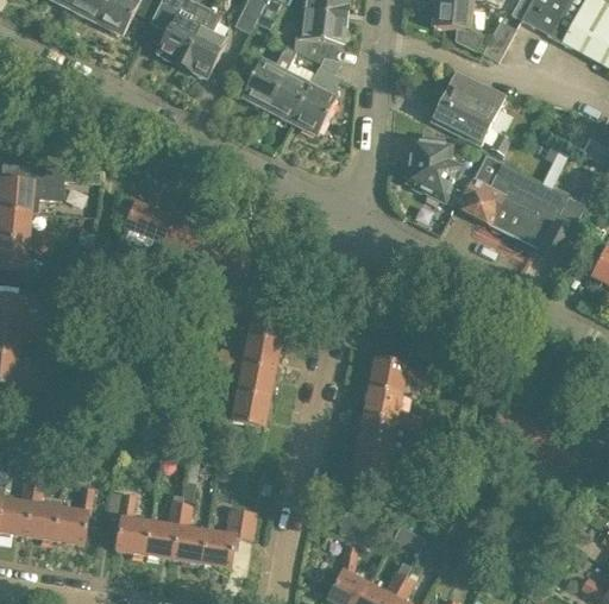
[(75,0),(71,8),(74,10),(74,12),(81,16),(83,14),(96,21),(106,0),(75,0)]
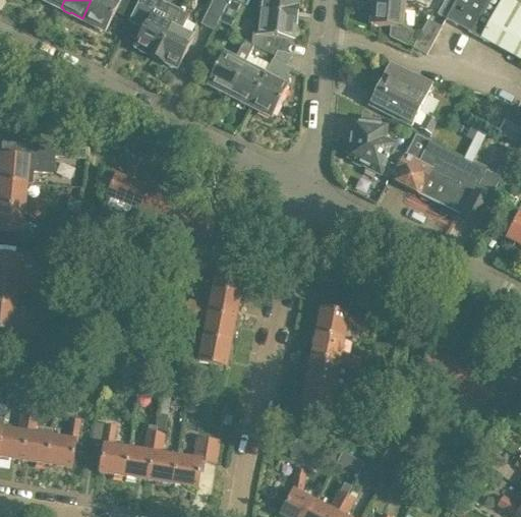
[(91,0),(82,18),(104,30),(115,8),(128,15),(135,0),(91,0)]
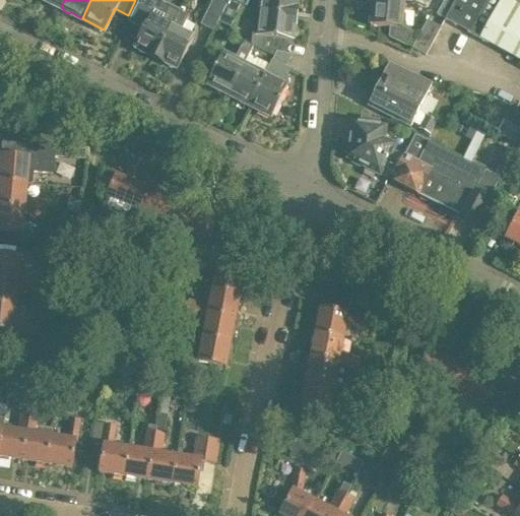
[(137,0),(128,18),(142,25),(133,44),(135,45),(136,46),(138,48),(139,50),(142,50),(143,50),(154,55),(177,11),(157,2),(158,0),(137,0)]
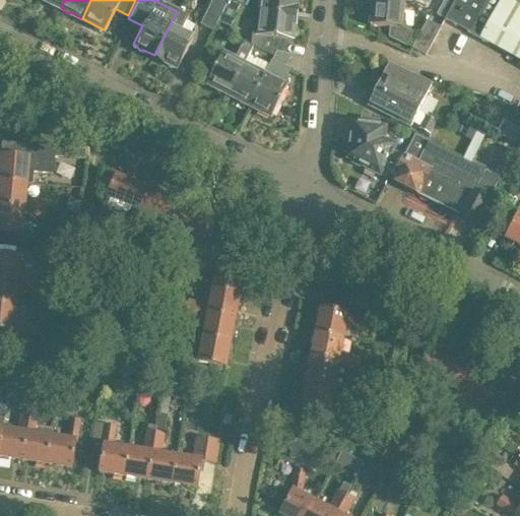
[(210,0),(200,20),(214,27),(218,19),(228,0),(210,0)]
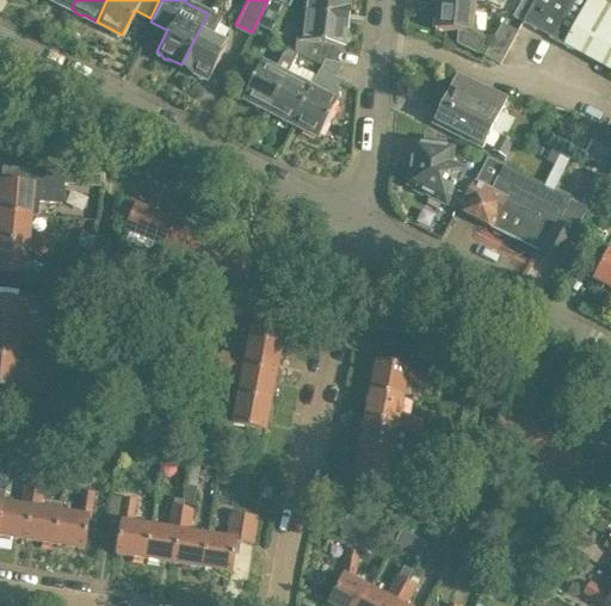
[(257,23),(270,30),(273,31),(283,1),(281,0),(267,0),(257,23)]
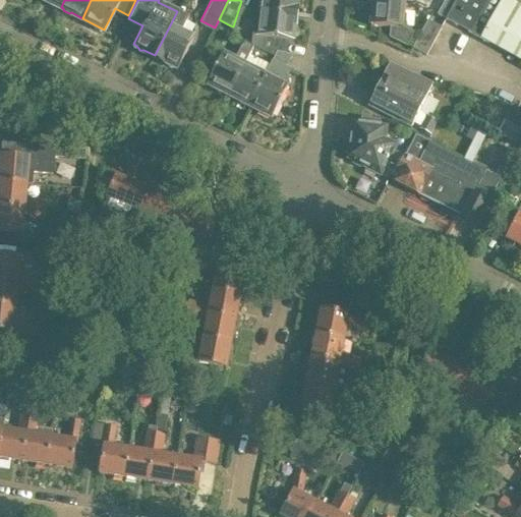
[(262,0),(261,8),(295,13),(296,2),(298,0),(262,0)]
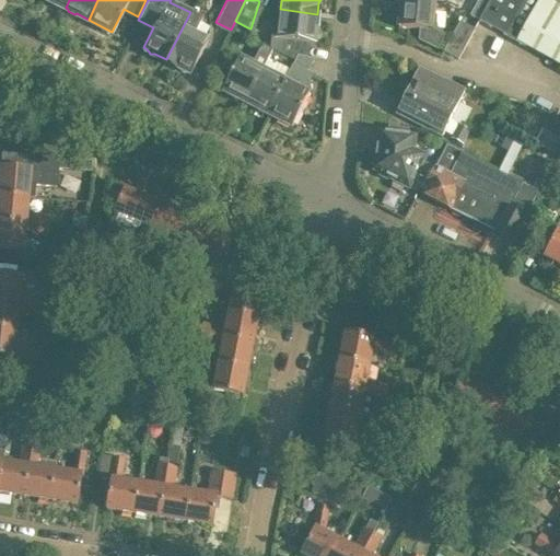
[(433,0),(400,0),(398,24),(419,26),(418,37),(436,46),(443,32),(431,26),(433,0)]
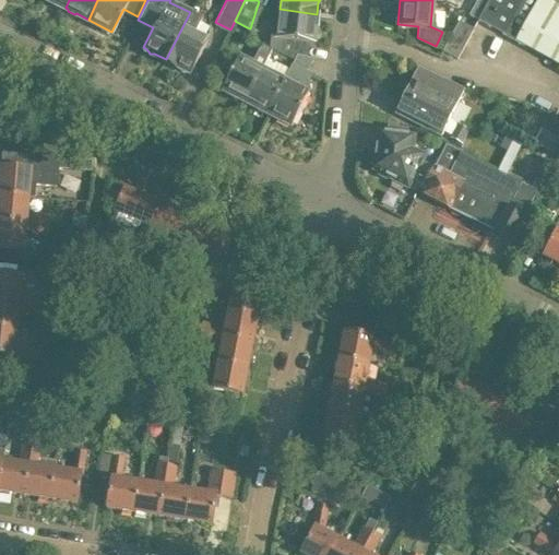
[(468,12),(477,16),(486,1),(484,0),(475,0),(468,12)]
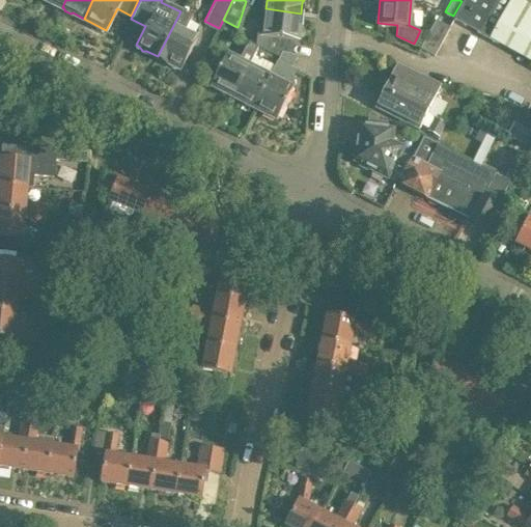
[(463,0),(462,1),(453,16),(530,59),(530,61),(530,63),(530,64),(530,2),(526,0),(463,0)]
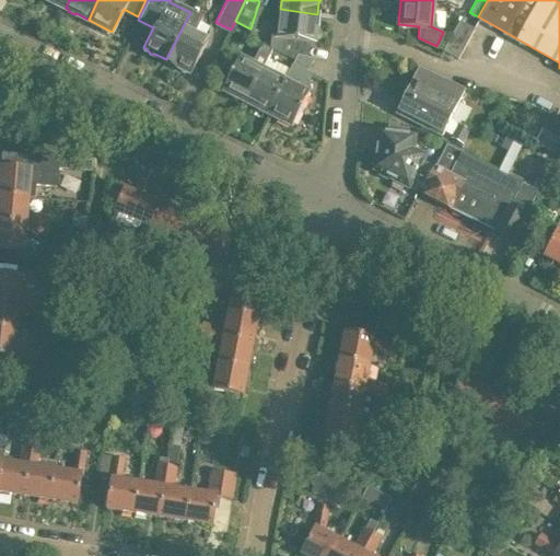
[(271,33),(269,45),(294,58),(296,53),(307,56),(310,39),(314,41),(314,37),(315,35),(317,33),(317,32),(317,30),(316,27),(315,26),(317,14),(280,9),(277,34),(271,33)]
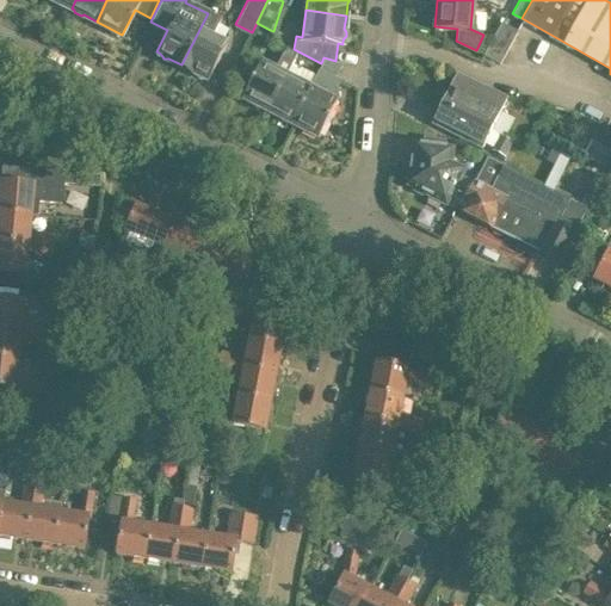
[(208,13),(181,65),(208,78),(229,35),(215,28),(218,19),(208,13)]
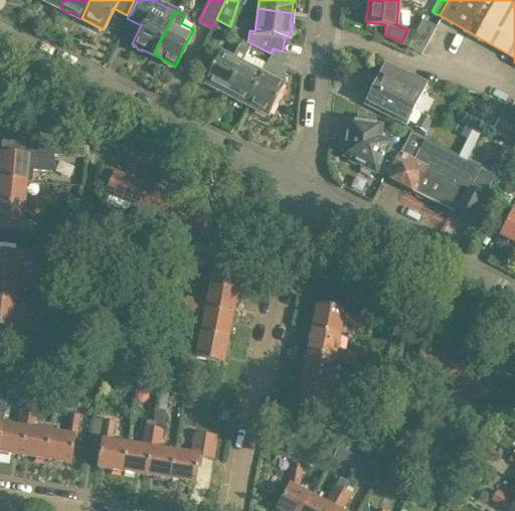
[(407,44),(421,51),(436,24),(422,17),(407,44)]
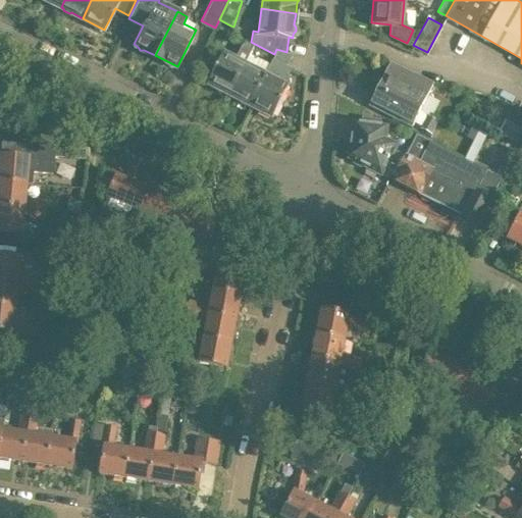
[(222,50),(206,82),(209,83),(209,85),(216,89),(218,88),(227,92),(244,61),(247,54),(251,47),(242,43),(235,56),(222,50)]
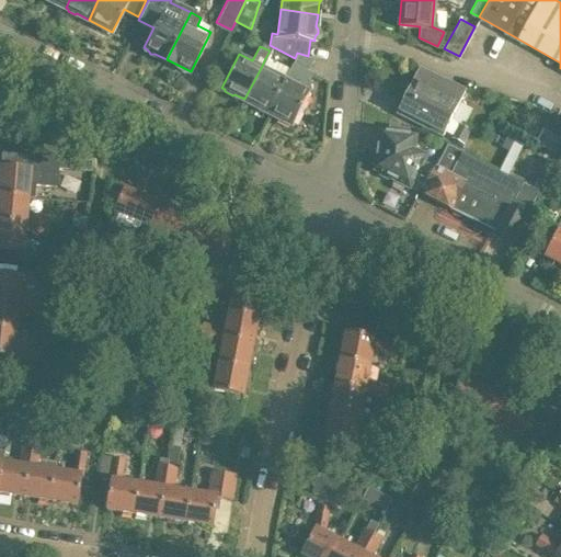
[(295,58),(285,78),(268,112),(292,124),(309,90),(311,71),(307,69),(313,57),(308,56),(297,53),(295,58)]
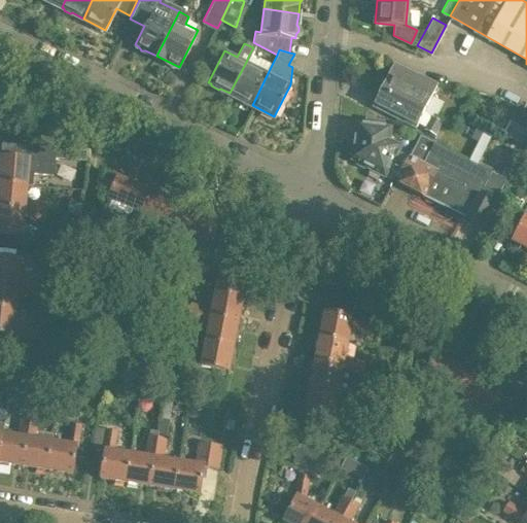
[(246,62),(230,93),(252,105),(268,73),(253,66),(257,59),(249,55),(246,62)]
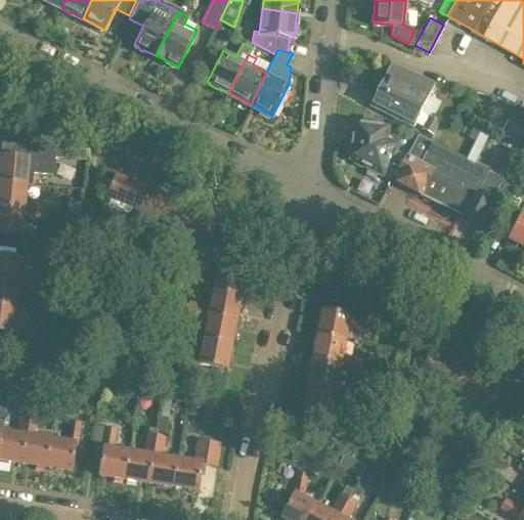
[(392,61),(378,89),(420,111),(428,96),(434,82),(420,75),(419,75),(392,61)]
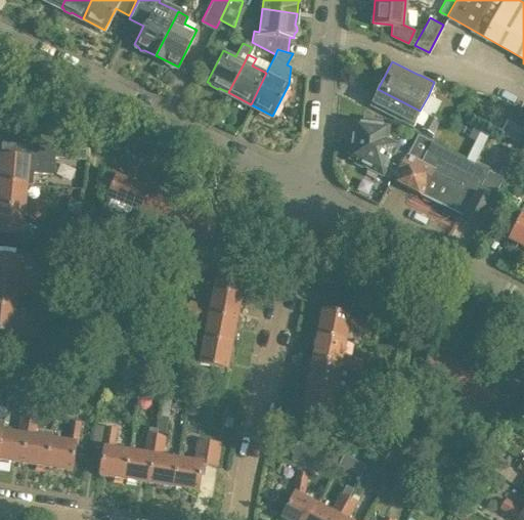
[(420,111),(378,89),(370,103),(412,125),(420,111)]
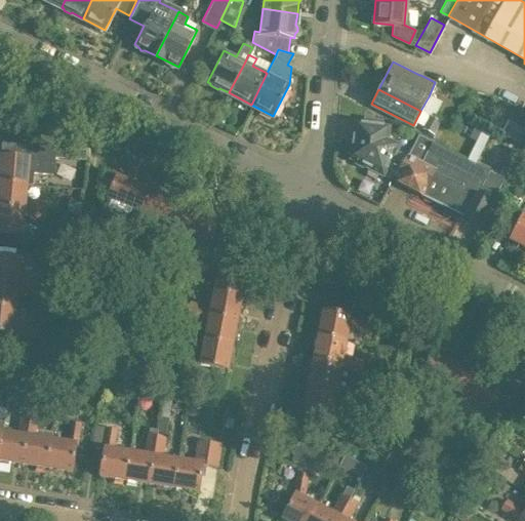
[(500,131),(521,142),(524,132),(524,109),(515,105),(500,131)]
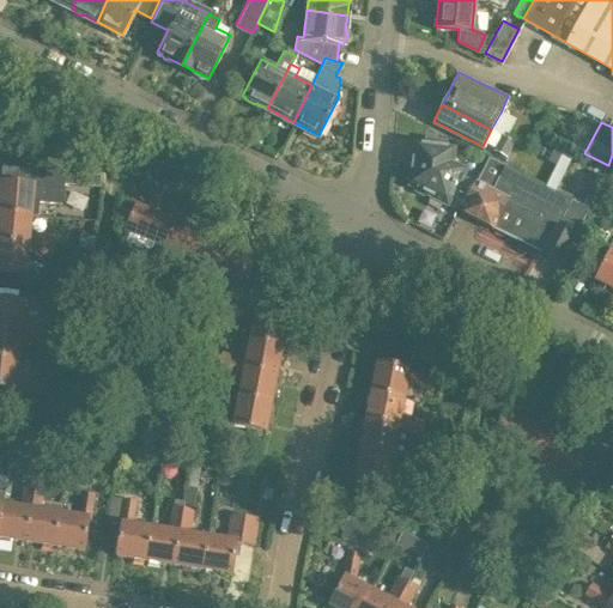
[(499,133),(493,146),(492,150),(507,157),(514,141),(505,137),(499,133)]
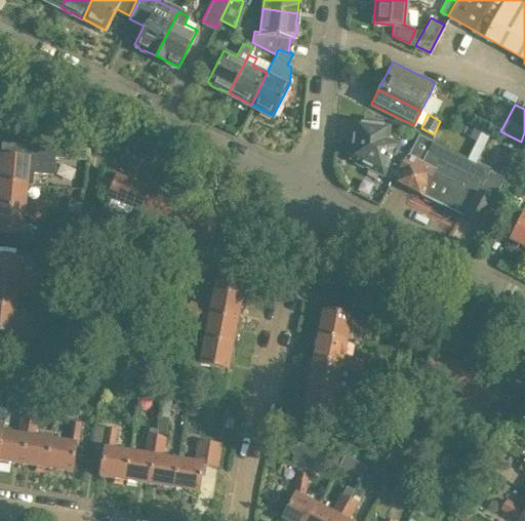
[(352,153),(353,155),(387,137),(388,125),(380,124),(380,119),(364,117),(364,122),(355,121),(355,125),(353,125),(350,152),(351,153),(351,154),(352,153)]
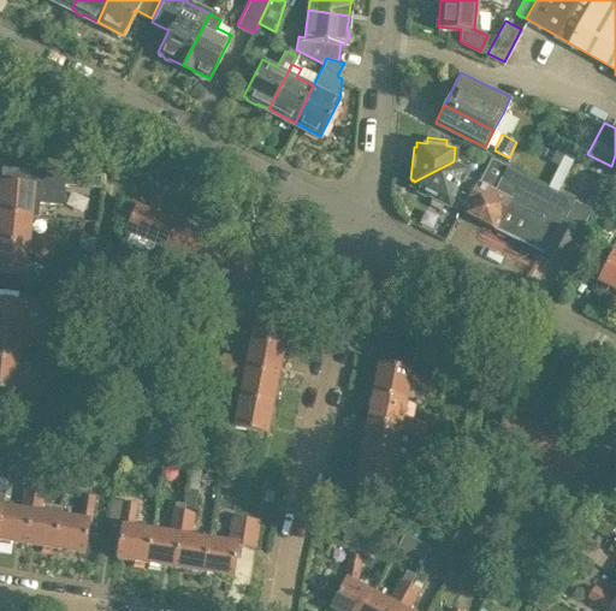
[(549,176),(562,183),(578,150),(564,144),(549,176)]
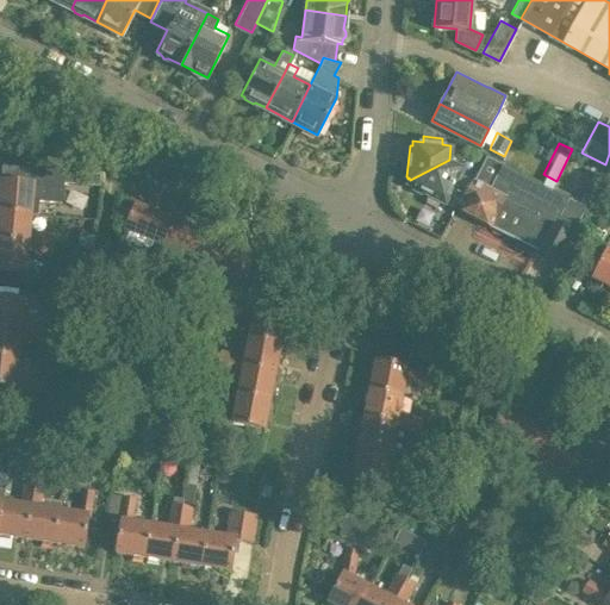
[(467,191),(460,206),(459,209),(558,260),(572,230),(580,217),(585,206),(485,156),(467,191)]
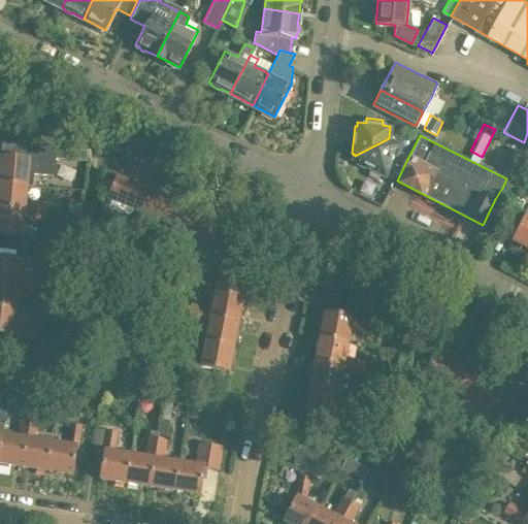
[(386,171),(398,178),(404,165),(393,159),(400,144),(389,138),(355,156),(356,158),(355,158),(356,159),(355,159),(356,160),(356,161),(365,166),(366,165),(369,166),(370,174),(375,176),(382,173),(385,174),(386,171)]
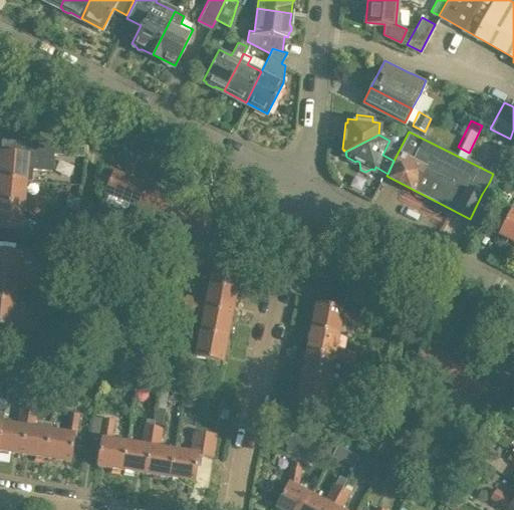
[(0,151),(0,176),(26,179),(26,175),(32,175),(33,164),(52,165),(54,144),(29,141),(27,154),(0,151)]
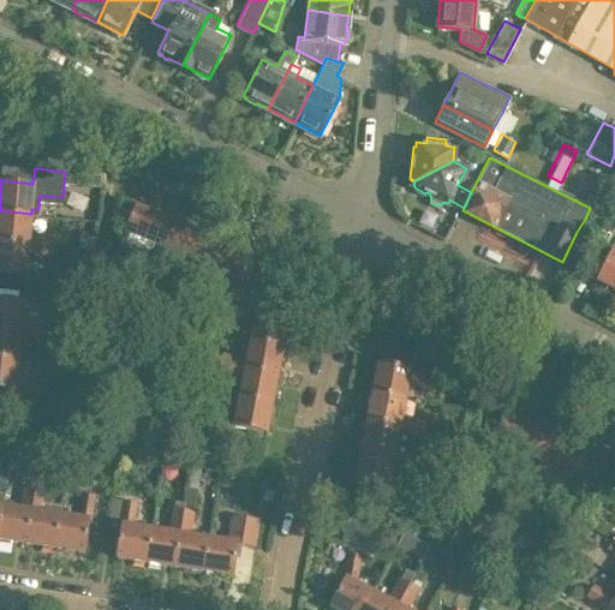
[(124,228),(165,244),(175,217),(135,202),(124,228)]
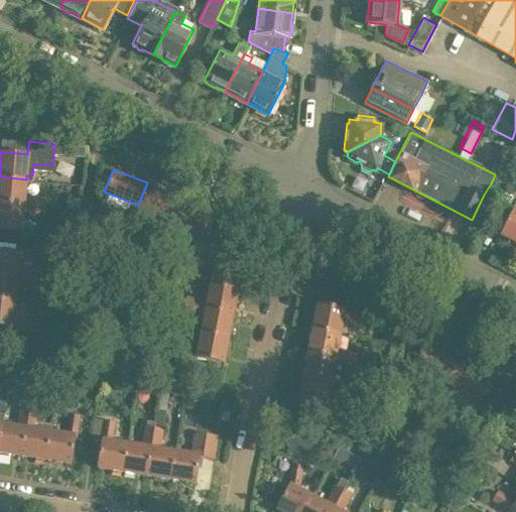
[(0,176),(0,201),(44,205),(45,197),(30,196),(29,198),(24,197),(26,179),(0,176)]
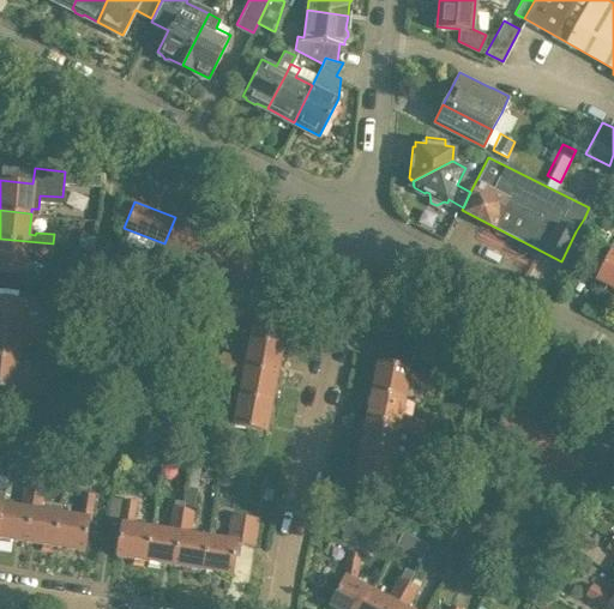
[(164,243),(205,260),(216,234),(175,217),(164,243)]
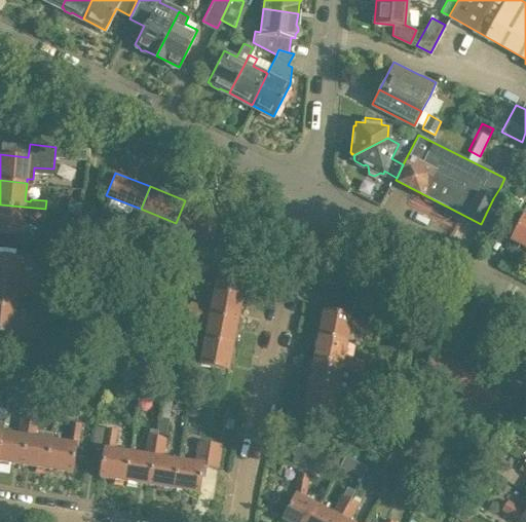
[(69,198),(68,211),(80,212),(81,199),(69,198)]
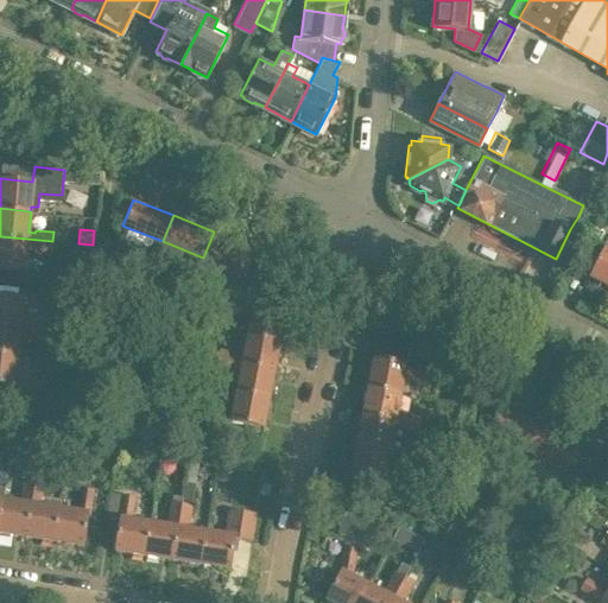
[(214,232),(203,258),(244,274),(254,248),(214,232)]
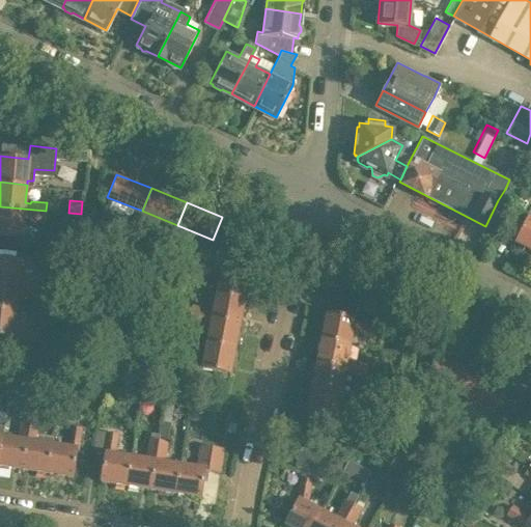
[(46,211),(0,206),(0,232),(22,234),(24,216),(29,217),(29,219),(45,220),(46,211)]
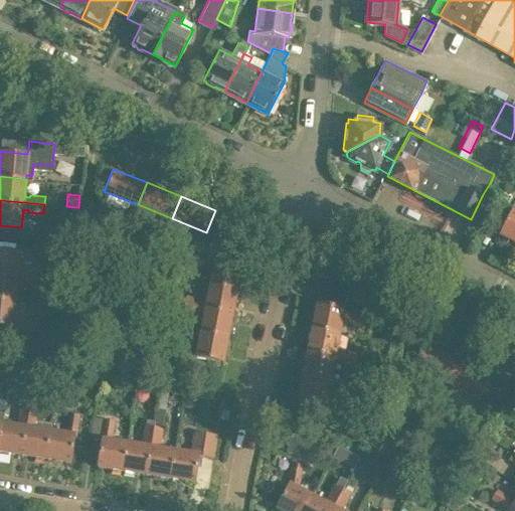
[(499,232),(514,240),(514,211),(511,210),(499,232)]
